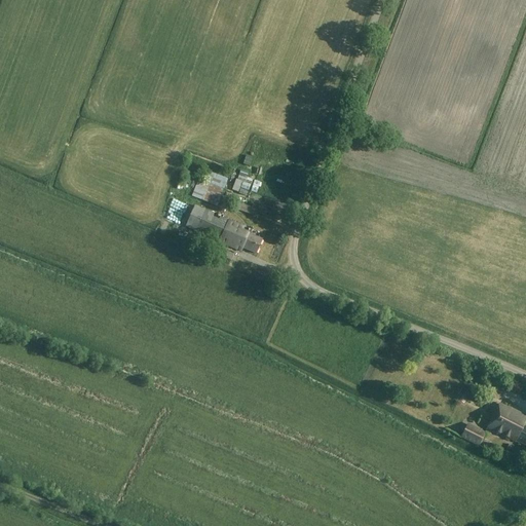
[(216,208),(223,190),(227,180),(215,174),(210,185),(197,180),(193,191),(191,196),(216,208)]
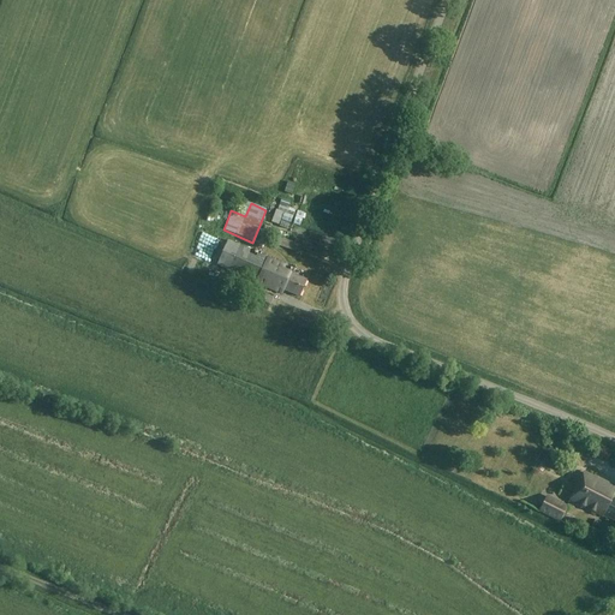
[(278,210),(284,213),(287,214),(285,221),(291,224),(296,210),(279,204),(278,210)]
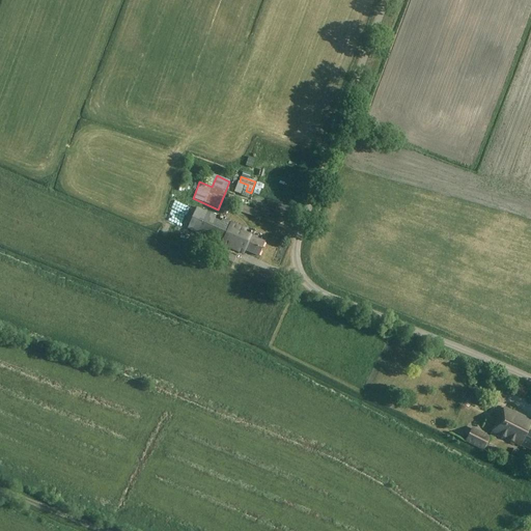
[(194,180),(190,191),(194,192),(198,182),(194,180)]
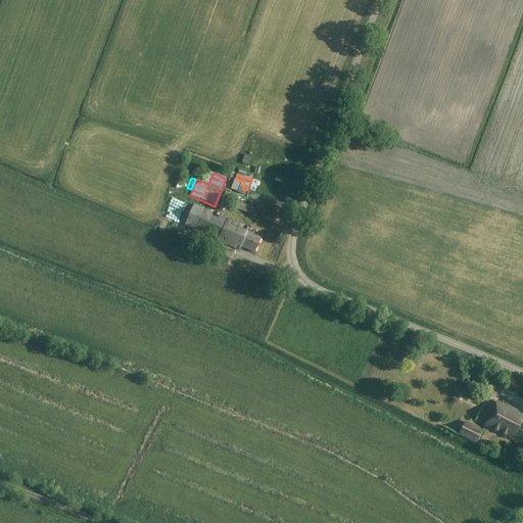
[(235,208),(254,216),(256,209),(255,208),(257,204),(251,203),(250,206),(237,202),(235,208)]
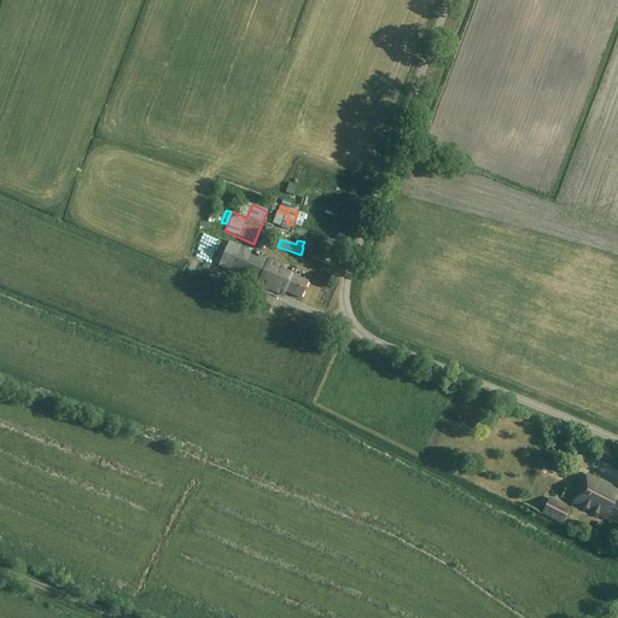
[(301,298),(308,281),(284,272),(285,267),(258,255),(257,258),(249,256),(251,252),(228,243),(217,267),(283,296),(284,292),(301,298)]
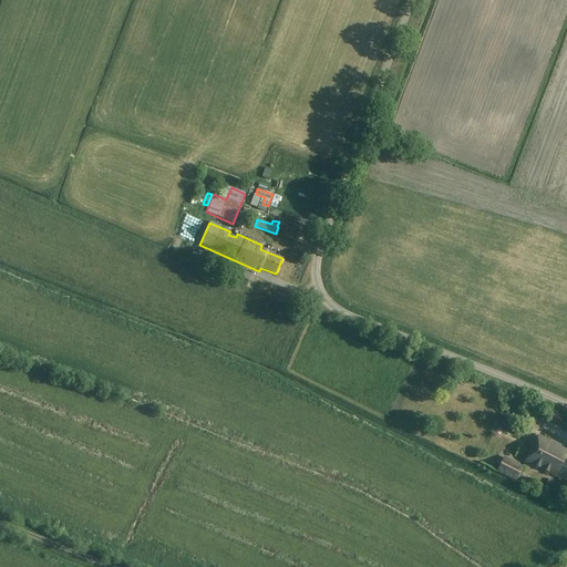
[(560,425),(564,415),(554,411),(549,420),(560,425)]
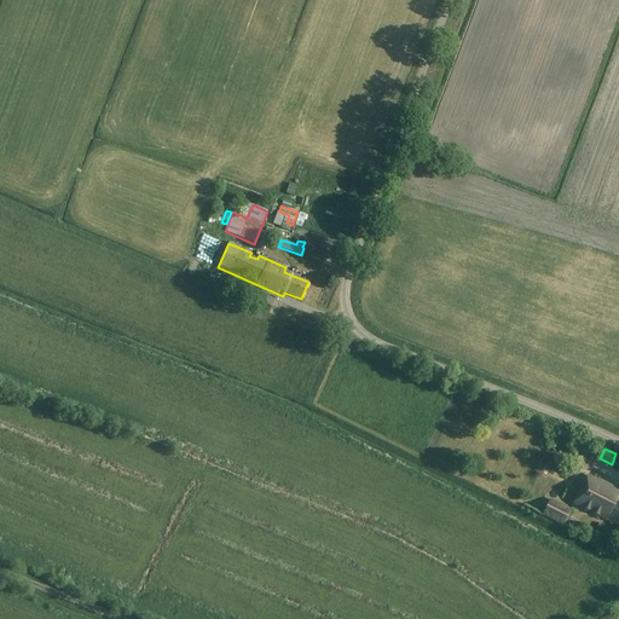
[(618,525),(618,503),(615,502),(618,495),(618,492),(618,490),(597,479),(597,481),(588,476),(573,504),(606,521),(607,519),(618,525)]
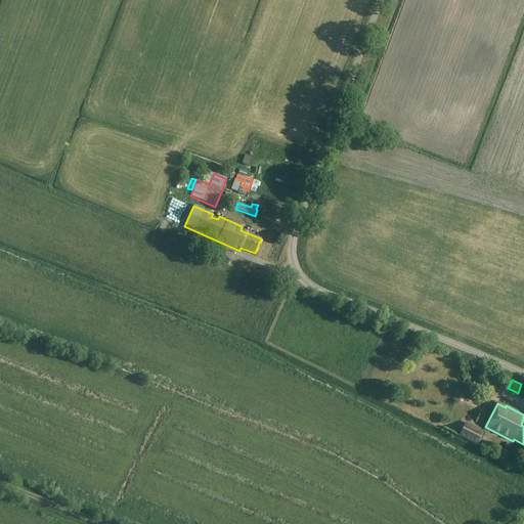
[(477,445),(483,432),(466,423),(460,436),(477,445)]
